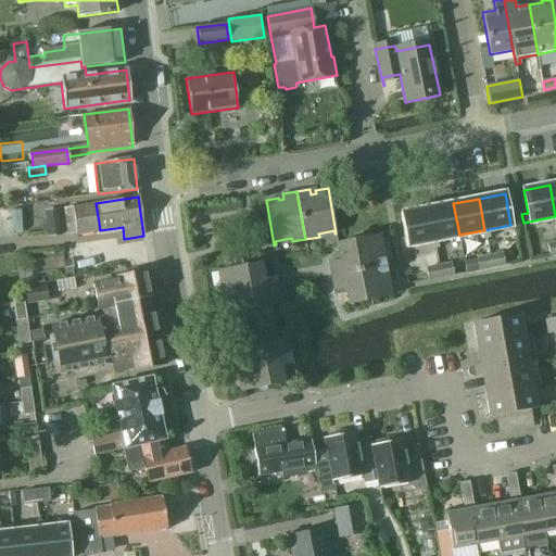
[(100,230),(99,223),(96,203),(73,207),(64,209),(67,234),(76,231),(77,234),(100,230)]
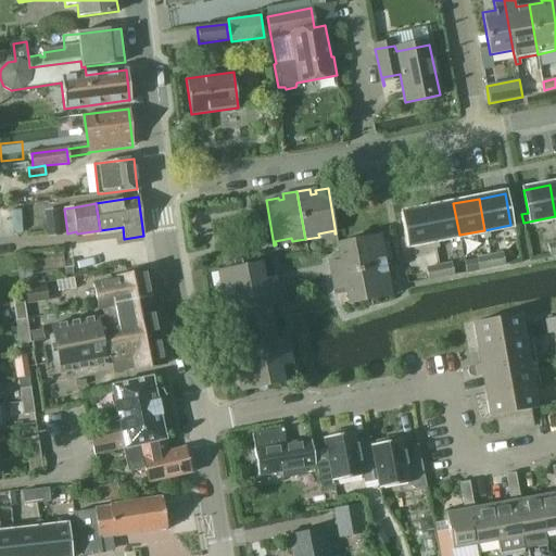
[(453,203),(427,209),(433,240),(459,235),(453,203)]
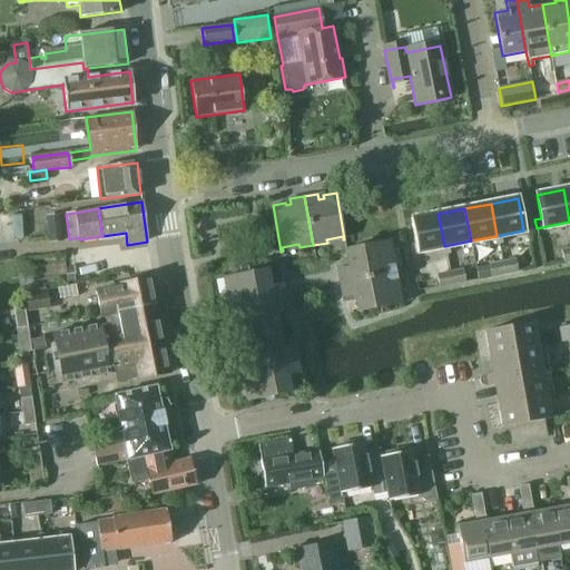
[(418,252),(444,246),(438,214),(411,219),(418,252)]
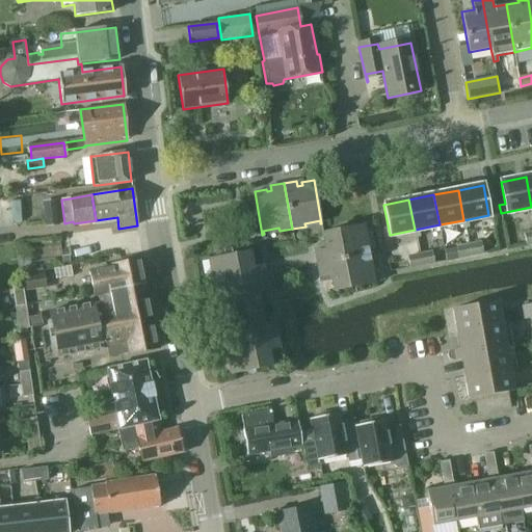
[(46,227),(58,224),(58,217),(56,201),(43,202),(45,219),(46,227)]
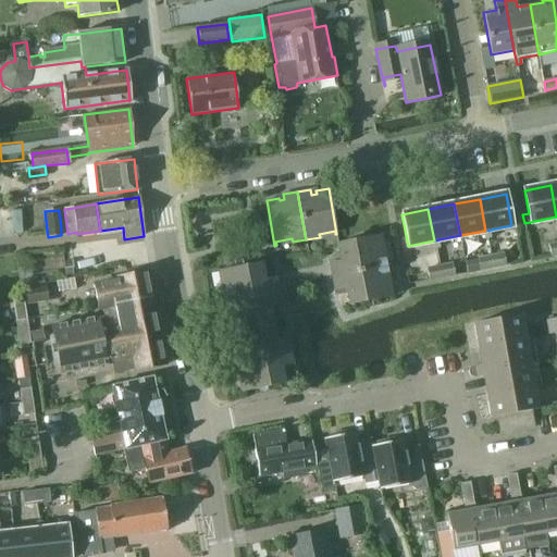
[(329,262),(331,276),(386,265),(383,249),(380,250),(378,236),(381,236),(381,235),(336,243),(338,256),(342,255),(342,260),(329,262)]
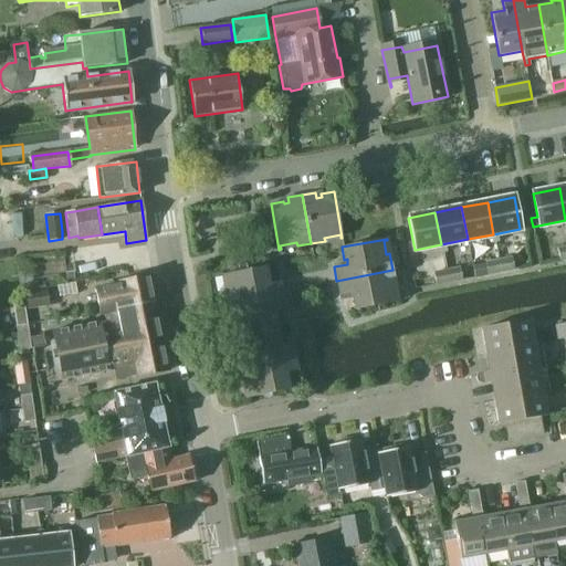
[(512,258),(499,260),(501,272),(514,270),(512,258)]
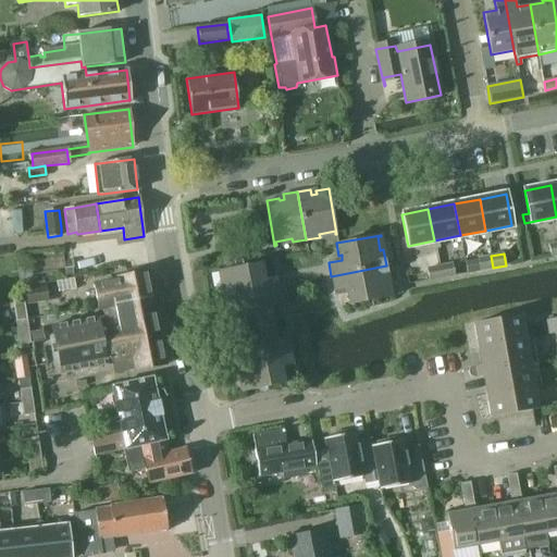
[(480,270),(493,268),(491,256),(478,258),(480,270)]
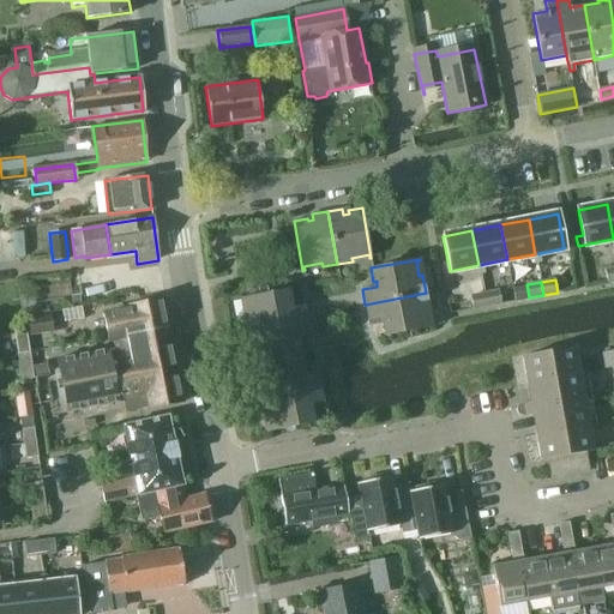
[(242,299),(248,332),(308,320),(305,306),(293,308),(289,290),(242,299)]
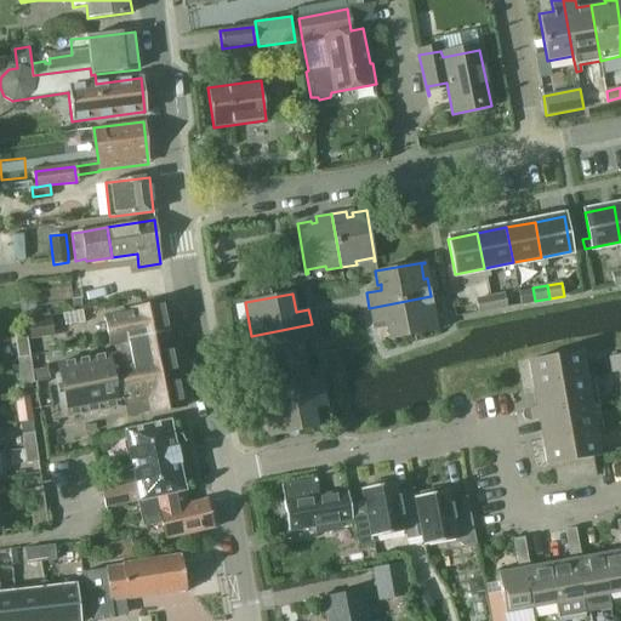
[(503,294),(489,296),(493,309),(506,307),(503,294)]
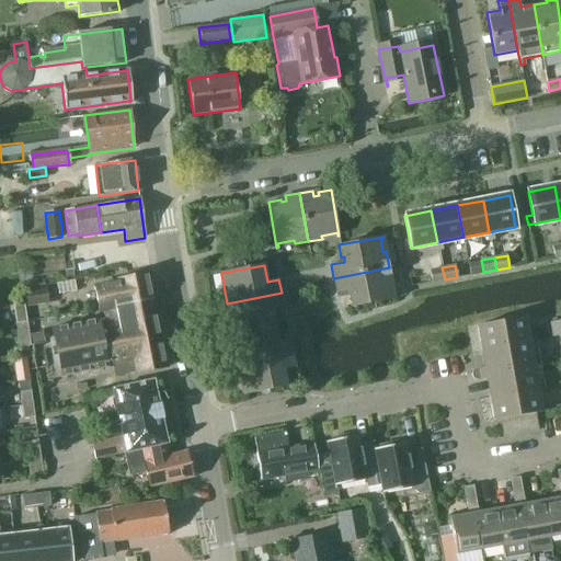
[(392,284),(389,267),(333,278),(335,293),(350,289),(351,295),(347,295),(351,308),(396,299),(395,297),(391,297),(389,284),(392,284)]
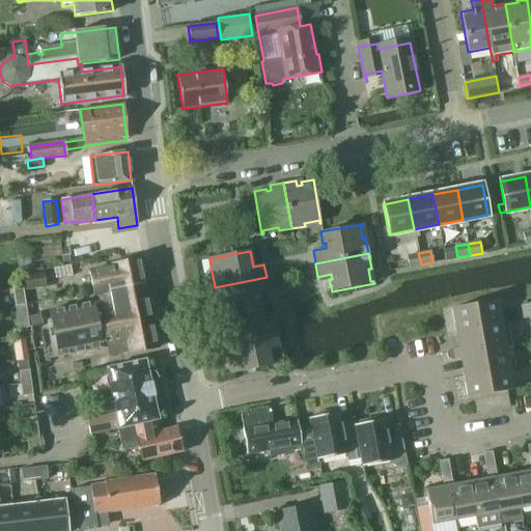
[(409,267),(421,264),(418,253),(407,256),(409,267)]
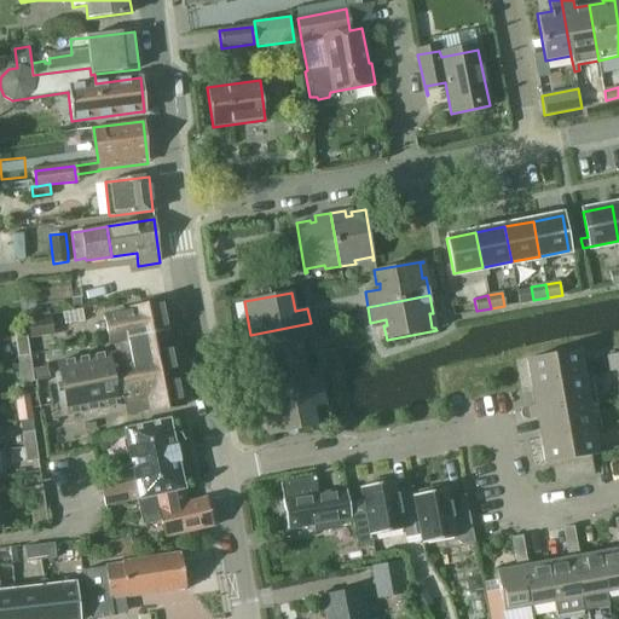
[(109,343),(113,342),(168,331),(163,302),(131,308),(131,311),(103,317),(109,343)]
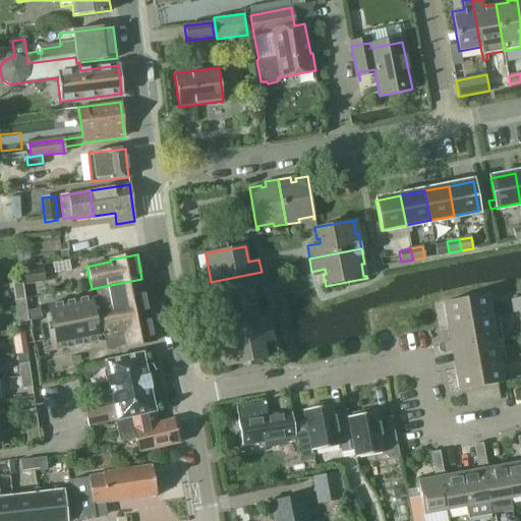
[(54,273),(70,270),(69,259),(53,263),(54,273)]
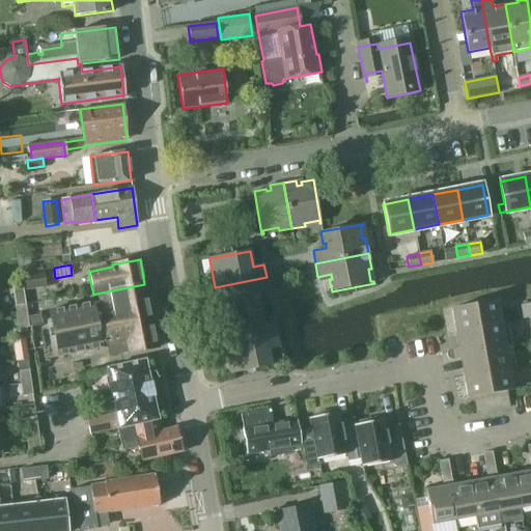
[(23,275),(25,289),(46,286),(44,272),(23,275)]
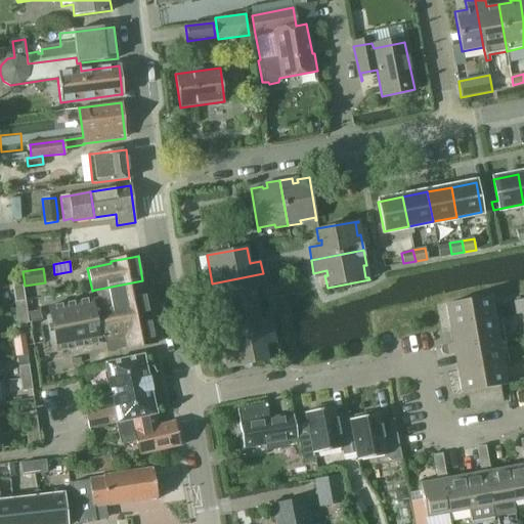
[(265,287),(263,273),(212,284),(217,311),(257,304),(254,289),(265,287)]
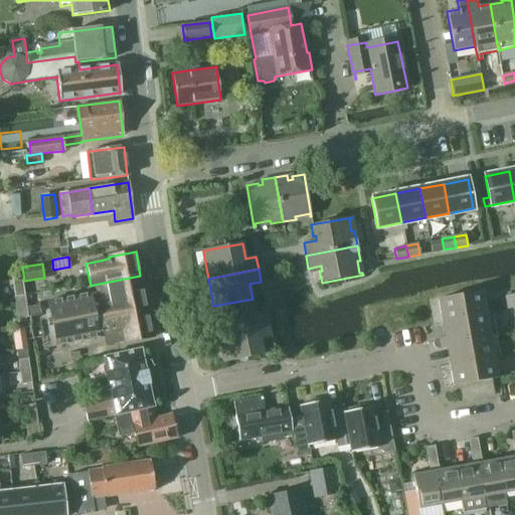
[(148,316),(140,276),(94,285),(95,292),(47,302),(56,345),(99,337),(98,334),(104,333),(106,345),(126,341),(126,343),(153,337),(150,323),(151,323),(150,316),(148,316)]
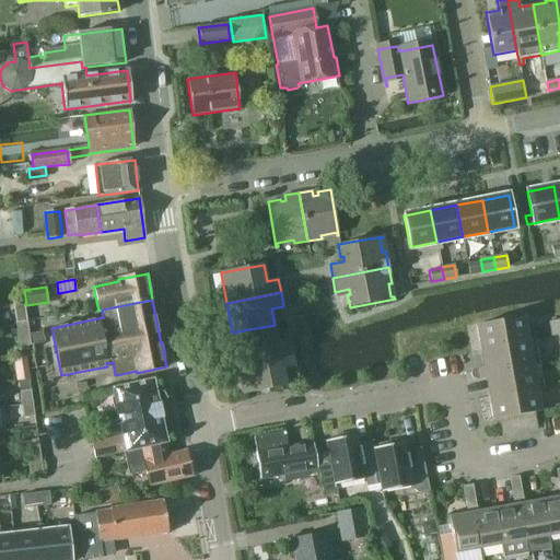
[(13,302),(18,333),(28,331),(26,319),(24,301),(13,302)]
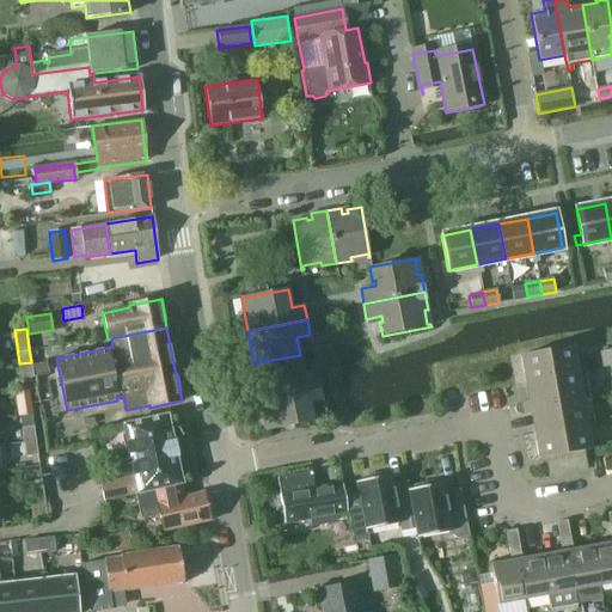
[(525,383),(532,381),(580,372),(575,346),(565,347),(520,355),(525,383)]
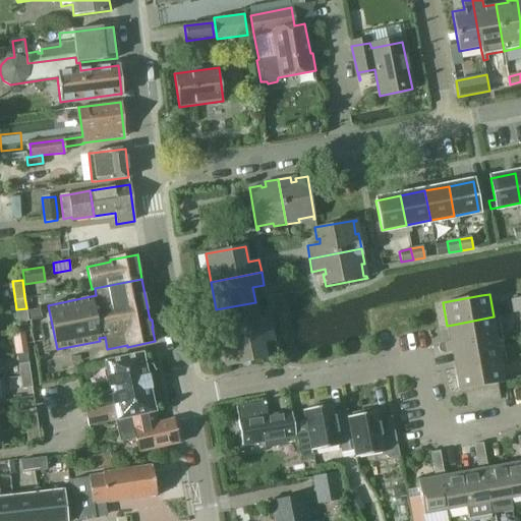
[(520,304),(520,296),(511,299),(512,306),(520,304)]
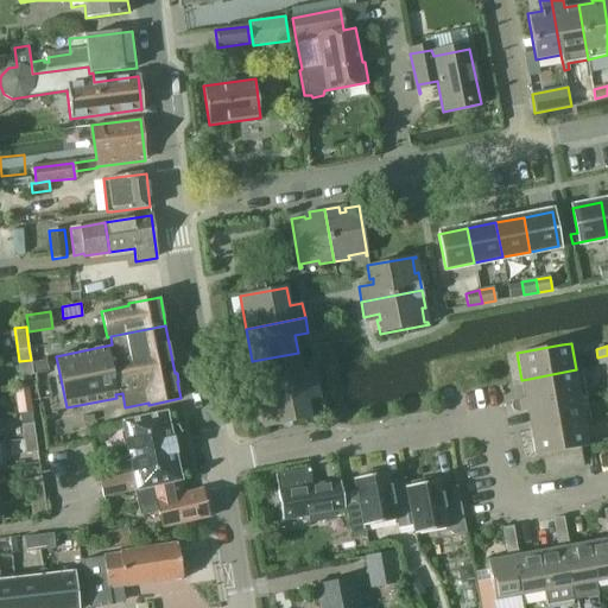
[(315,368),(302,371),(298,353),(252,361),(258,394),(317,382),(315,368)]
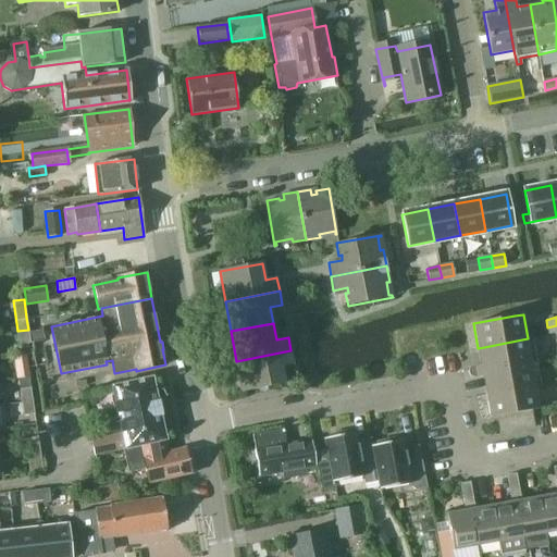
[(556,325),(547,327),(548,335),(556,333),(556,325)]
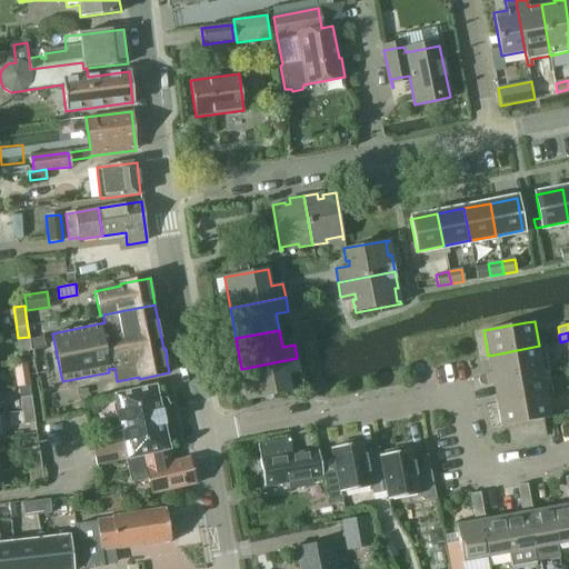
[(29,340),(29,337),(18,338),(20,352),(31,350),(29,340)]
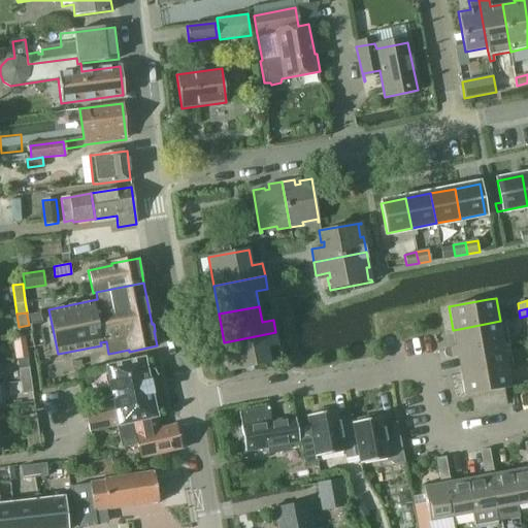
[(41,314),(27,316),(29,325),(42,323),(41,314)]
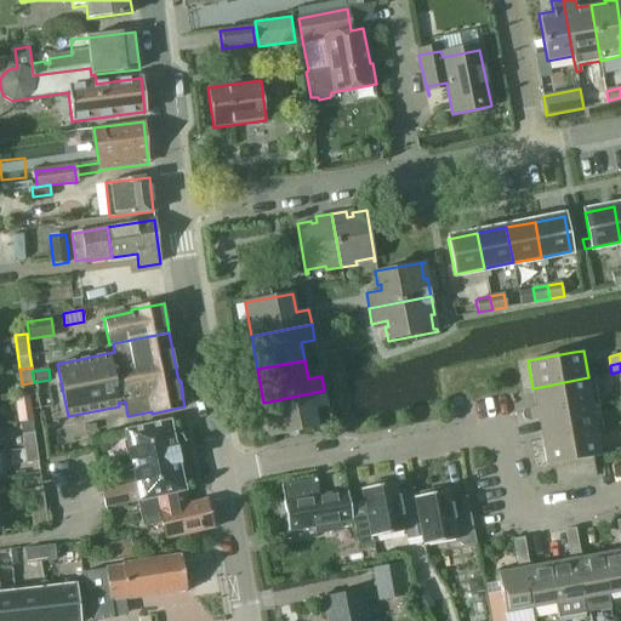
[(593,376),(588,377),(540,387),(545,411),(598,402),(593,376)]
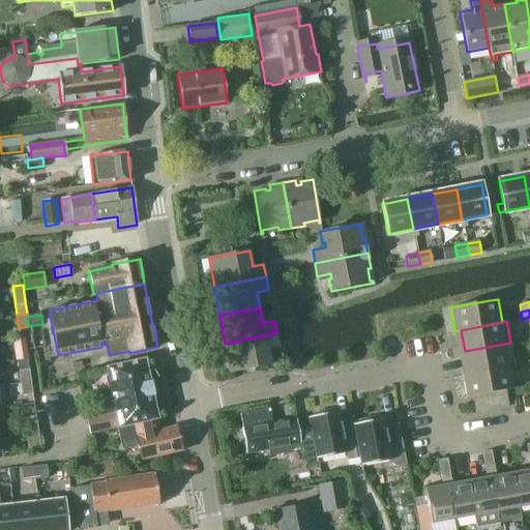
[(278,347),(276,333),(225,344),(230,373),(271,365),(268,349),(278,347)]
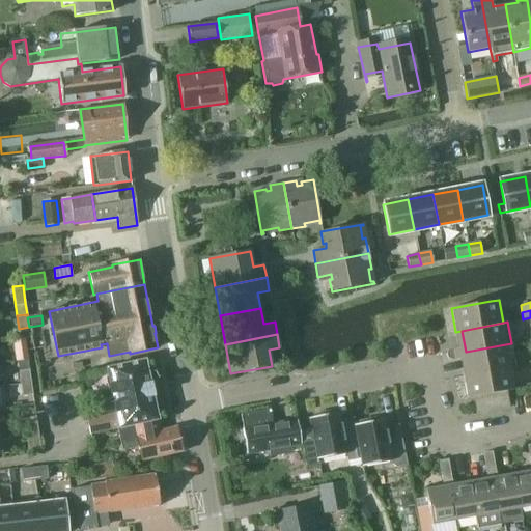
[(16,352),(26,350),(24,337),(14,339),(16,352)]
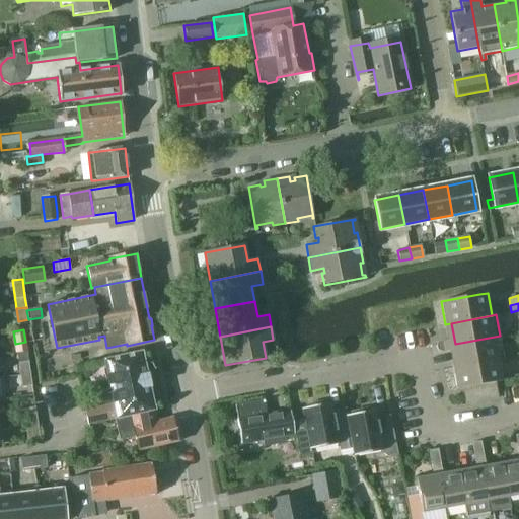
[(504,359),(500,336),(455,344),(458,364),(499,357),(499,360),(504,359)]
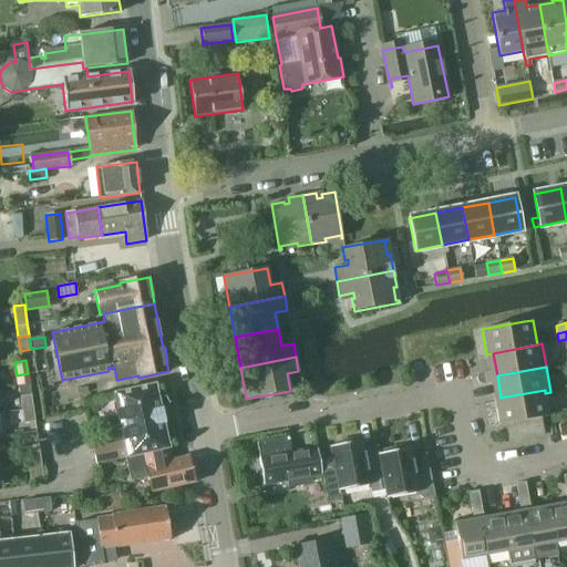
[(154,384),(113,393),(125,445),(127,456),(125,456),(126,459),(167,449),(168,449),(166,436),(163,424),(164,424),(161,410),(160,410),(154,384)]
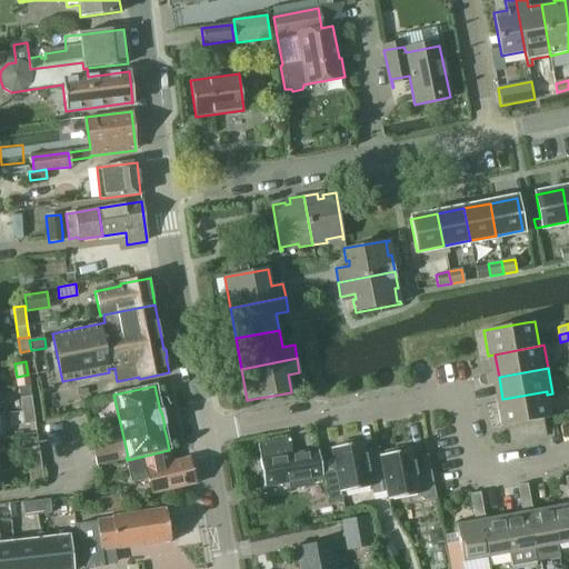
[(543,419),(551,418),(547,395),(547,391),(502,399),(496,400),(500,427),(512,425),(516,423),(525,422),(533,421),(537,420),(543,419)]
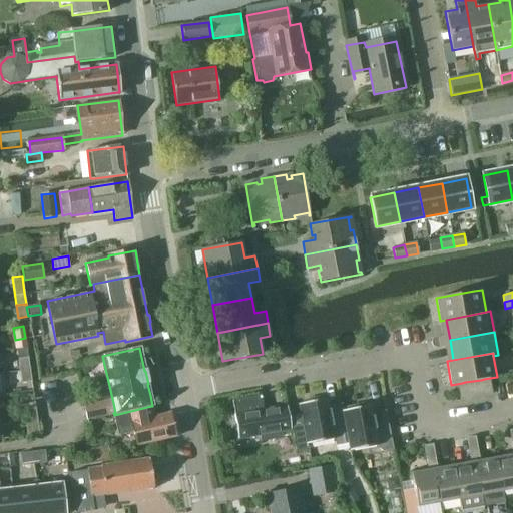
[(18,359),(20,370),(30,369),(28,358),(18,359)]
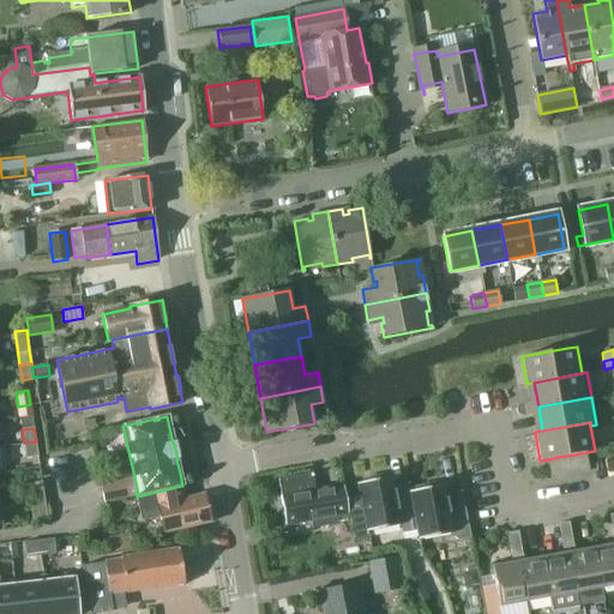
[(37,456),(36,441),(24,443),(25,457),(37,456)]
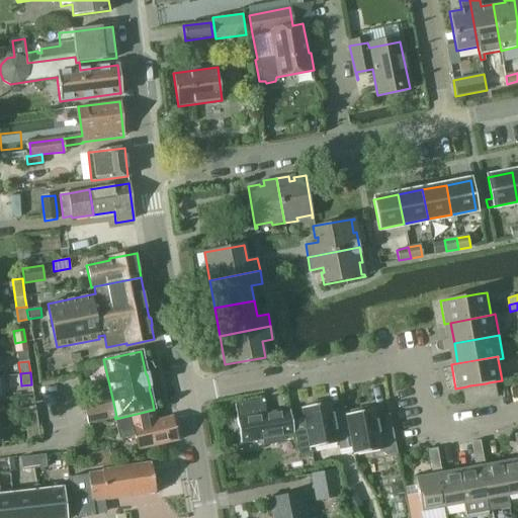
[(489,382),(486,383),(489,399),(497,398),(495,386),(490,387),(489,382)]
